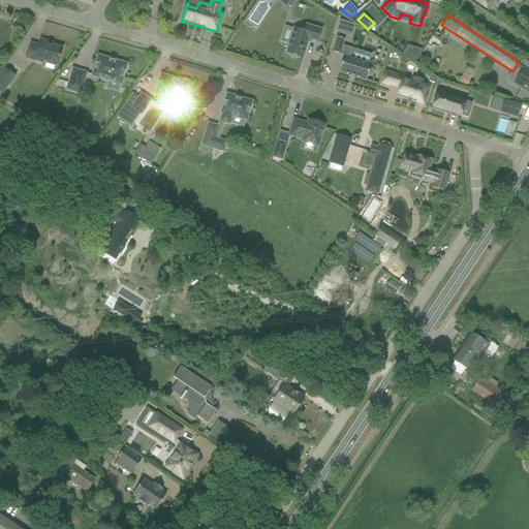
[(340,21),(336,32),(343,35),(347,23),(340,21)]
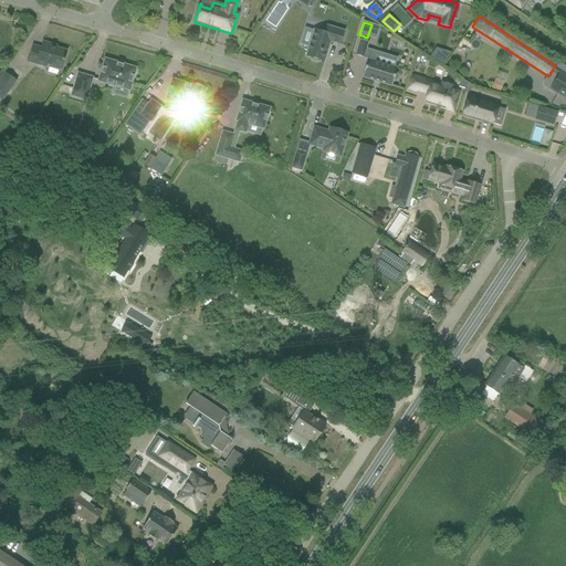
[(314,30),(305,56),(310,58),(312,60),(317,62),(320,61),(324,62),(329,42),(339,45),(344,31),(331,28),(327,27),(325,33),(314,30)]
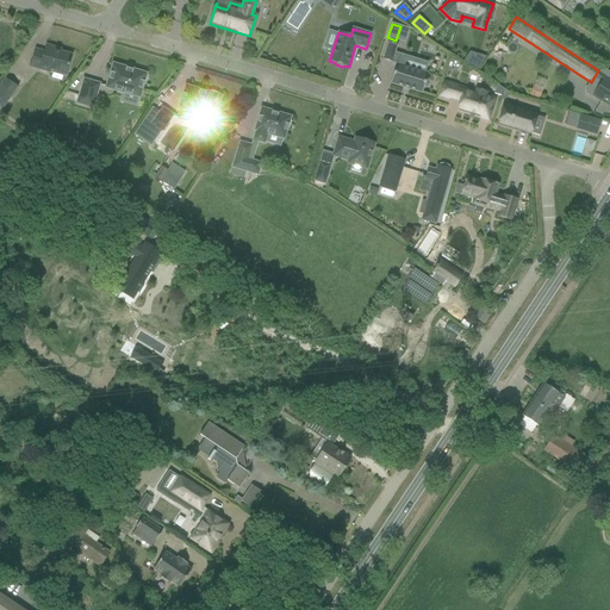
[(390,83),(418,93),(421,86),(422,87),(424,79),(423,79),(425,72),(405,66),(408,57),(394,53),(397,45),(387,43),(383,60),(396,64),(390,83)]
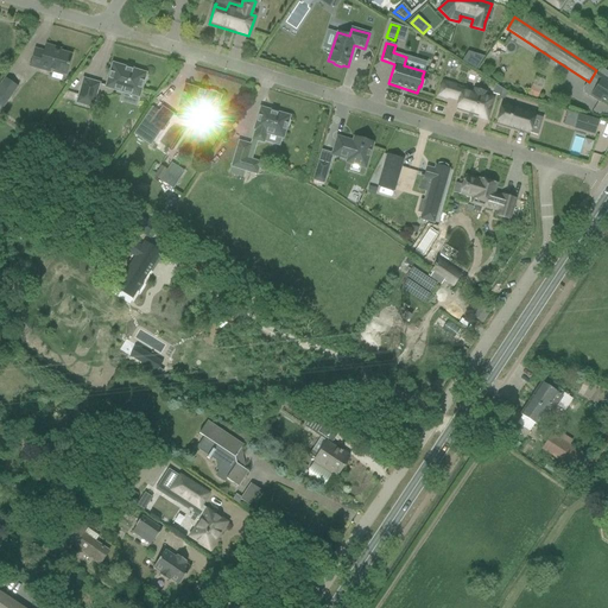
[(71,55),(59,51),(61,50),(46,45),(44,52),(35,50),(30,67),(49,73),(50,70),(65,75),(71,55)]
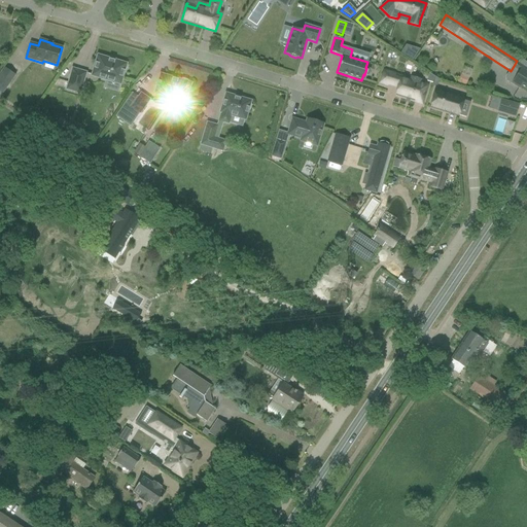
[(406,44),(402,55),(417,59),(420,48),(406,44)]
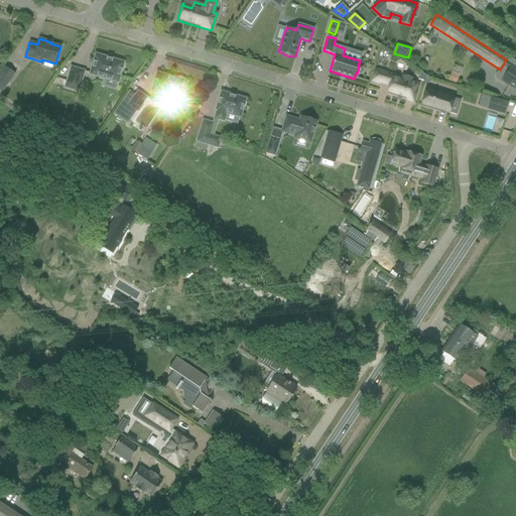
[(96,55),(91,74),(105,78),(106,76),(118,79),(120,72),(122,72),(123,67),(122,65),(123,63),(96,55)]
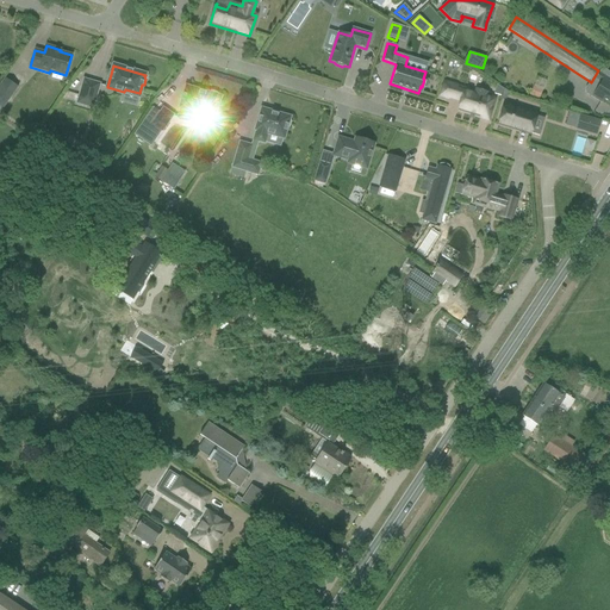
[(601,82),(592,97),(602,103),(603,99),(609,103),(609,73),(603,69),(601,73),(599,72),(595,79),(601,82)]
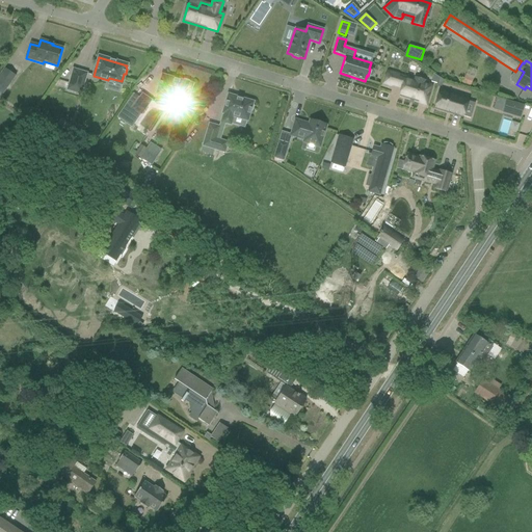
[(3,69),(0,73),(0,99),(16,77),(3,69)]
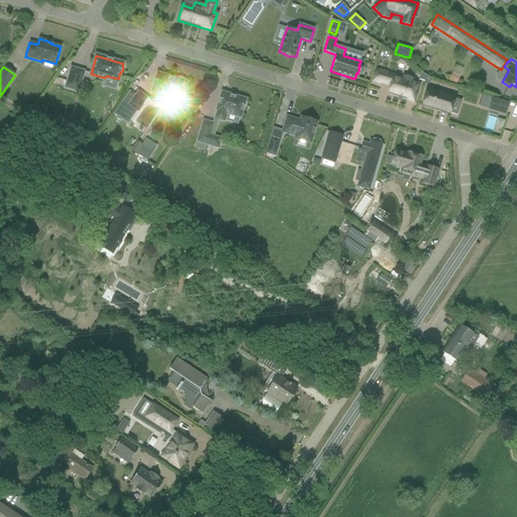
[(78,91),(84,72),(71,68),(66,87),(78,91)]
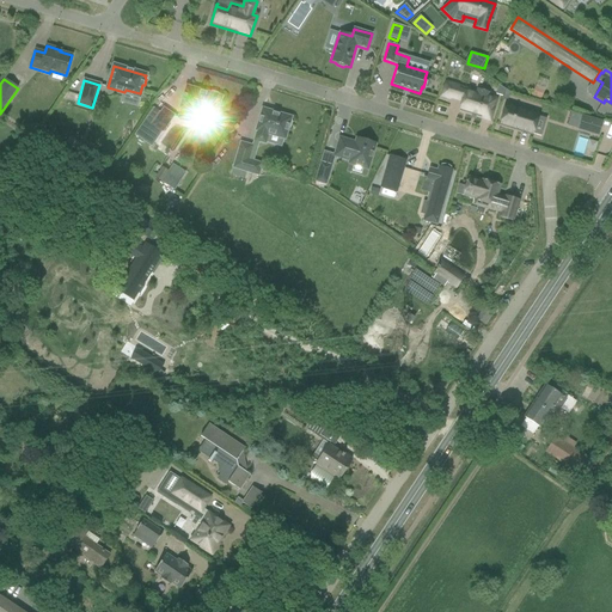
[(454,99),(459,86),(445,81),(440,97),(450,99),(451,98),(454,99)]
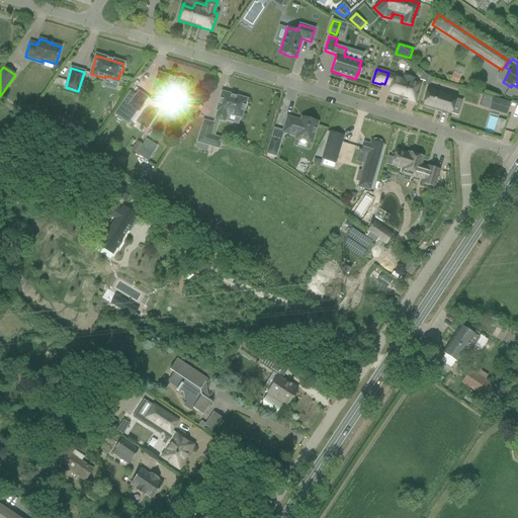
[(459,84),(461,74),(454,72),(451,81),(459,84)]
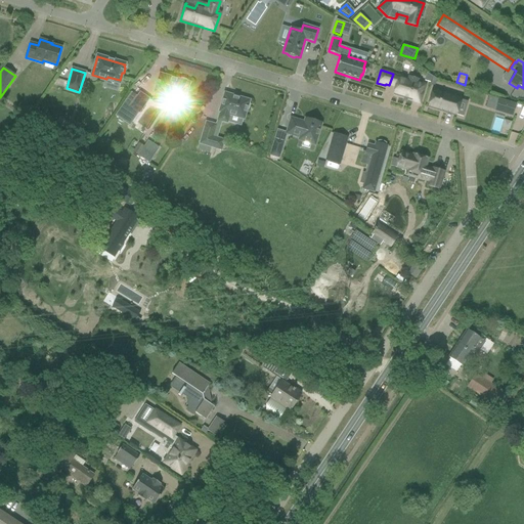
[(182,100),(183,101),(188,83),(187,83),(185,81),(181,79),(179,80),(160,75),(155,92),(156,92),(154,101),(165,104),(165,102),(180,107),(182,100)]
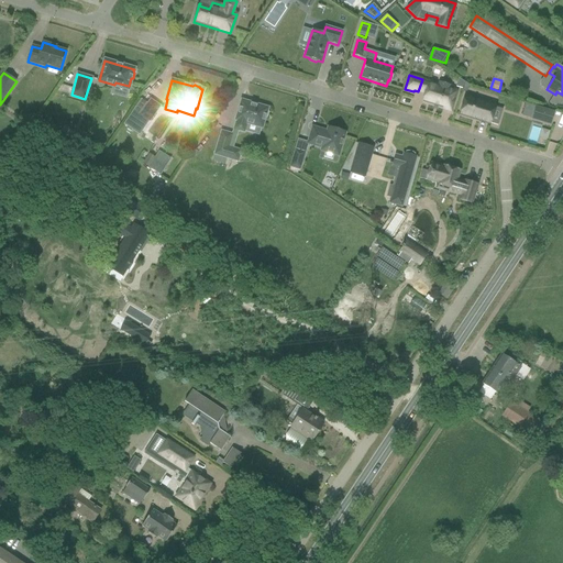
[(429,81),(422,102),(443,108),(442,109),(451,111),(456,90),(449,88),(450,86),(439,83),(438,85),(429,81)]
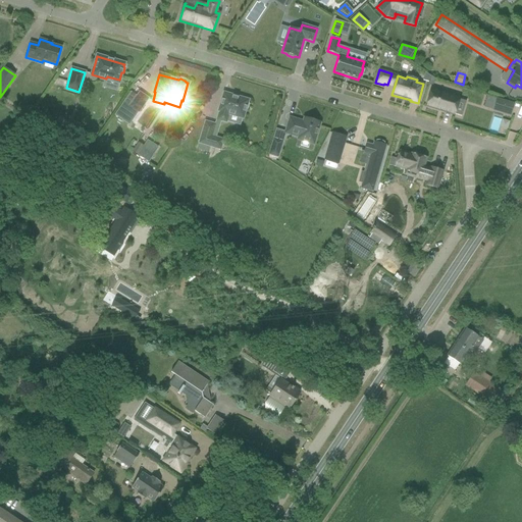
[(426,107),(454,115),(459,98),(431,90),(426,107)]
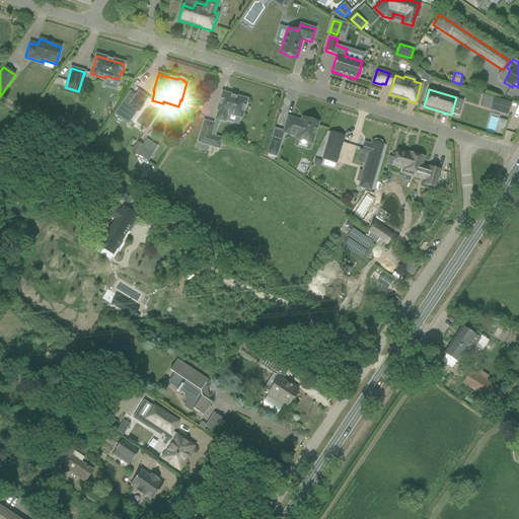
[(124,101),(115,115),(128,124),(137,110),(138,112),(147,98),(139,92),(136,96),(130,92),(124,101)]
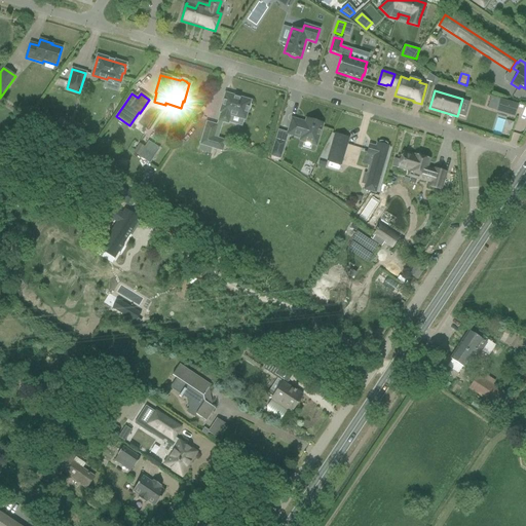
[(222,112),(219,120),(223,121),(227,122),(229,115),(243,119),(245,119),(247,111),(249,110),(250,105),(249,103),(250,102),(226,95),(223,104),(220,112),(222,112)]
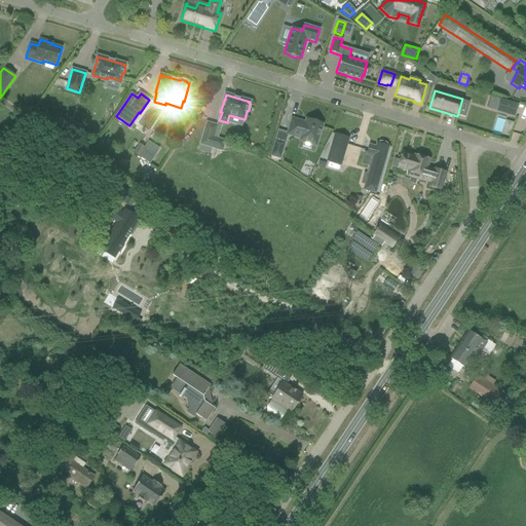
[(490,97),(487,108),(496,111),(514,116),(518,105),(499,100),(490,97)]
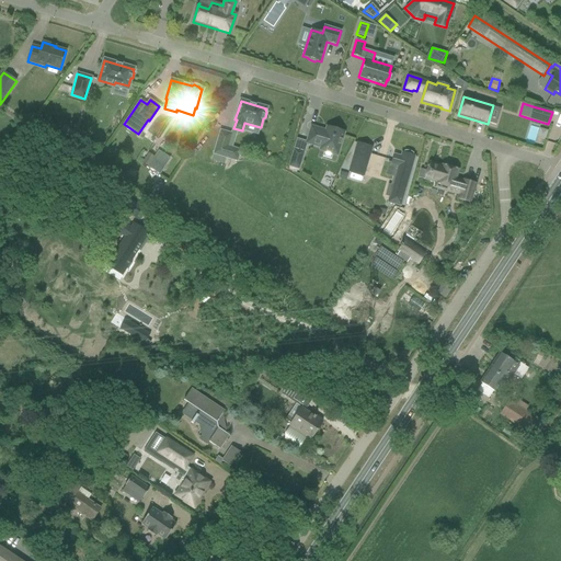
[(64,126),(57,136),(70,145),(73,139),(67,134),(69,130),(64,126)]
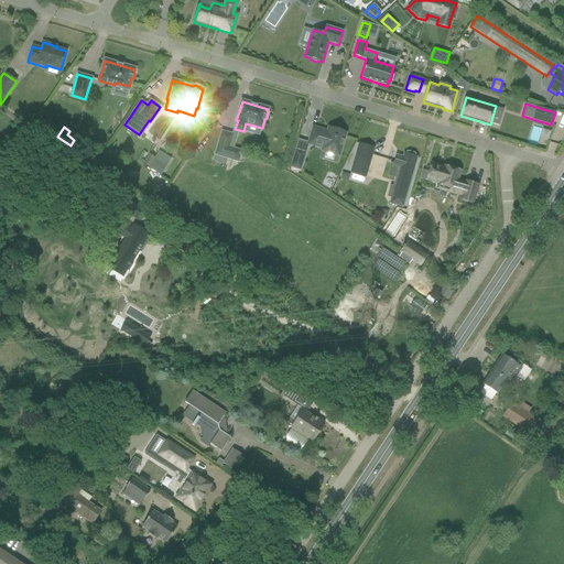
[(321,150),(320,152),(338,158),(346,132),(342,131),(340,129),(335,128),(333,129),(328,128),(327,131),(313,127),(307,145),(321,150)]
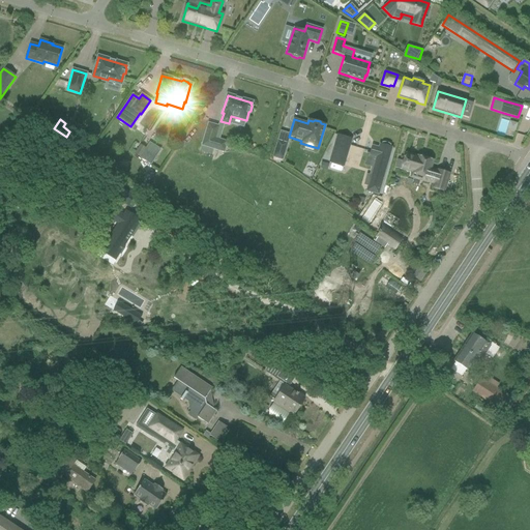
[(208,122),(201,146),(202,146),(213,149),(224,152),(228,141),(219,139),(216,138),(219,126),(208,122)]
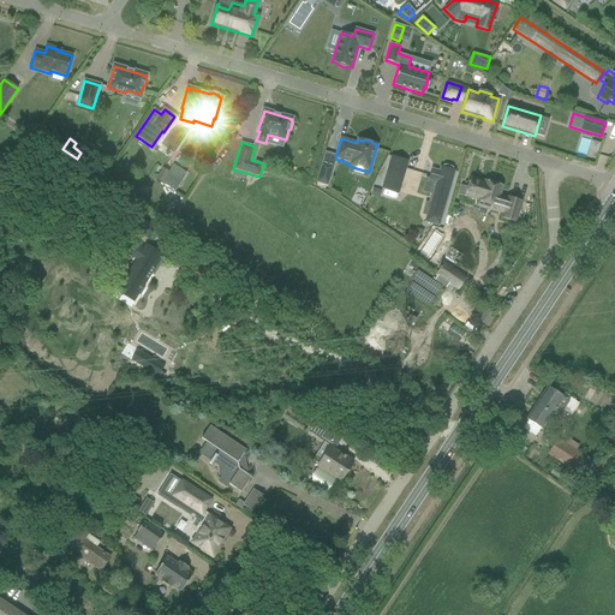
[(392,157),(382,190),(398,195),(407,161),(392,157)]
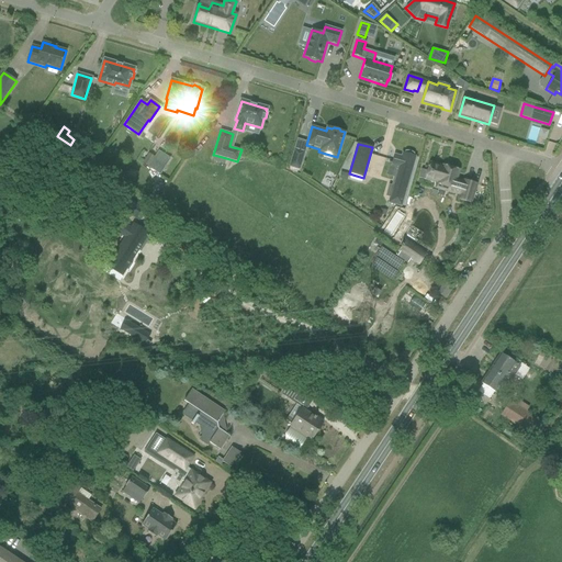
[(294,149),(289,167),(290,167),(298,169),(300,170),(305,153),(294,149)]
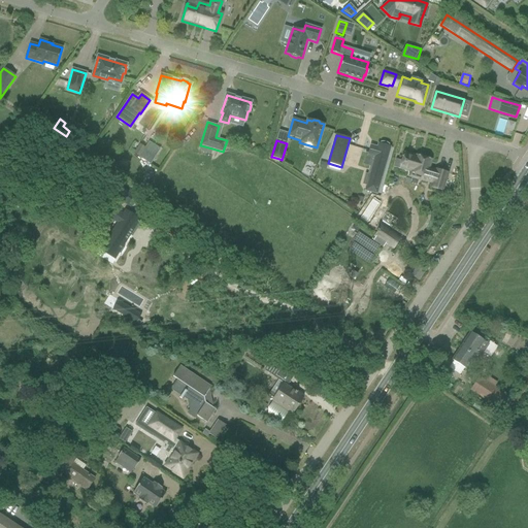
[(370,146),(367,156),(374,158),(365,191),(375,194),(387,157),(390,147),(388,146),(389,144),(387,143),(383,142),(381,142),(380,144),(378,144),(377,147),(370,146)]
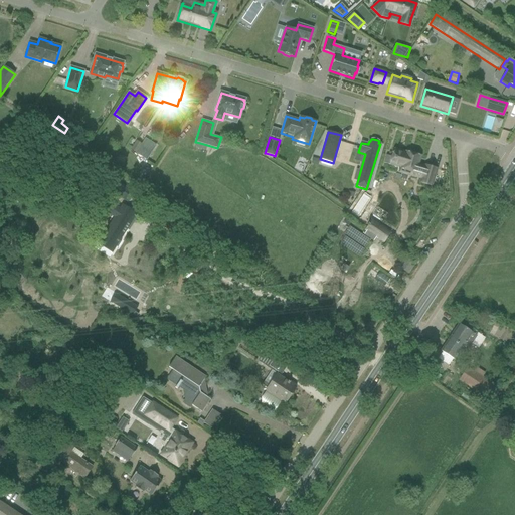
[(131,150),(146,160),(151,152),(141,146),(142,145),(136,141),(131,150)]
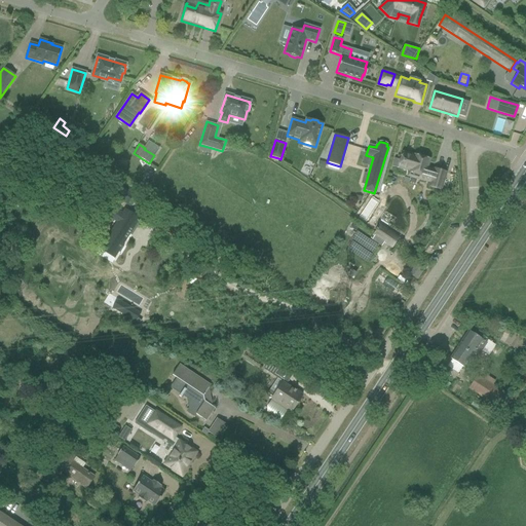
[(413,155),(402,152),(400,160),(395,158),(392,166),(421,175),(420,180),(424,181),(429,182),(428,187),(441,190),(446,173),(434,168),(434,170),(427,167),(430,159),(414,154),(413,155)]
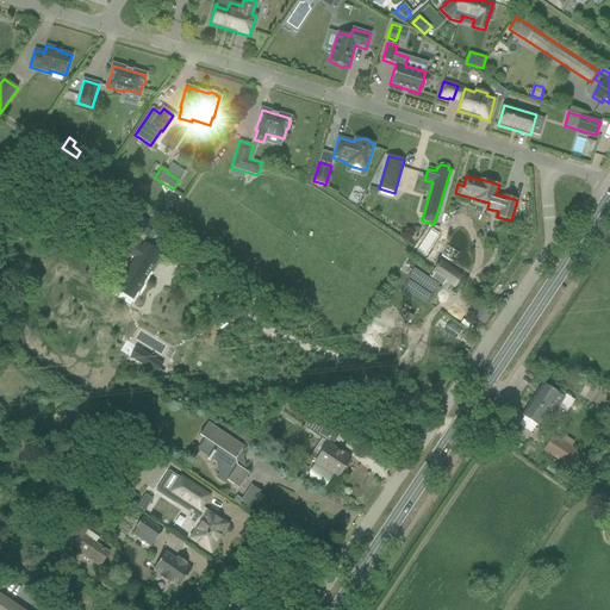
[(155,224),(141,216),(132,228),(147,237),(155,224)]
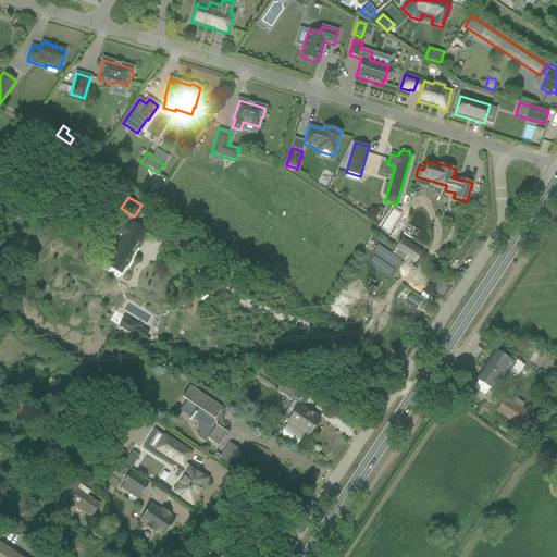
[(10,213),(24,222),(29,213),(15,205),(10,213)]
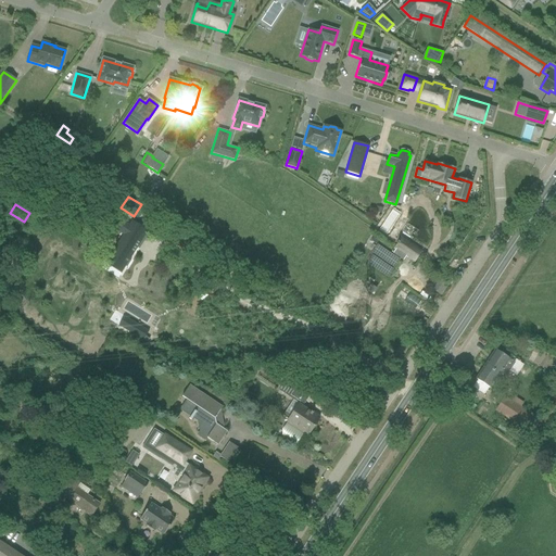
[(124,236),(110,260),(123,268),(121,274),(125,266),(127,267),(130,262),(129,261),(148,231),(131,220),(129,225),(117,218),(111,228),(124,236)]
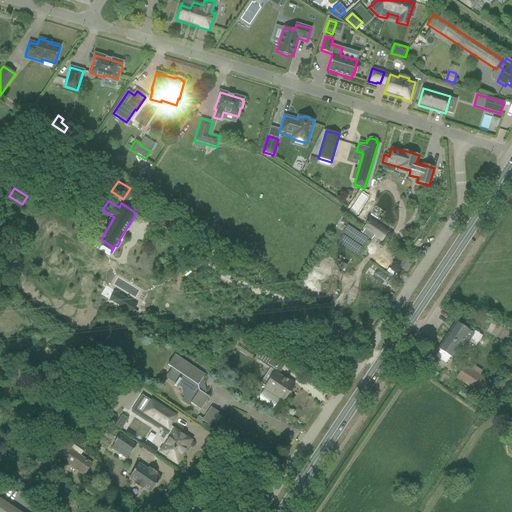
[(389,232),(370,220),(367,224),(367,223),(366,225),(364,229),(365,230),(363,234),(372,240),(375,236),(383,242),(389,232)]
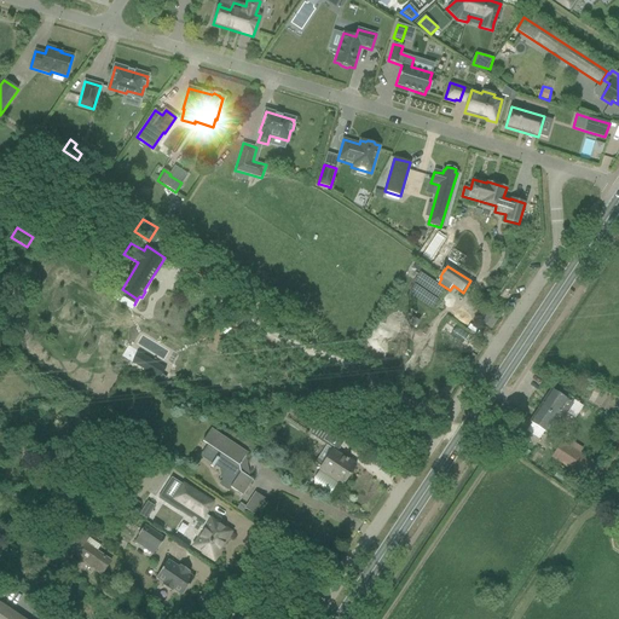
[(489,312),(482,323),(491,328),(497,317),(489,312)]
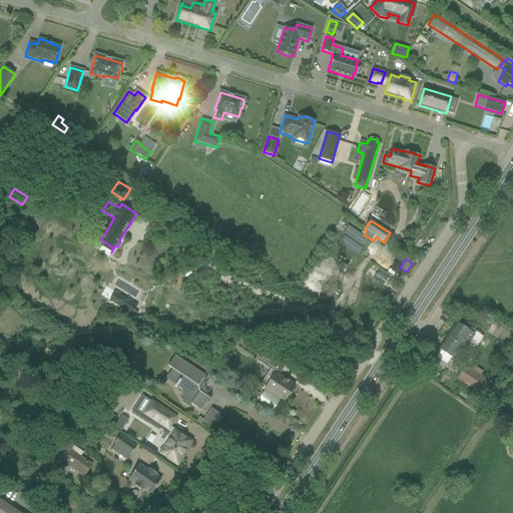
[(23,267),(17,264),(11,274),(16,277),(23,267)]
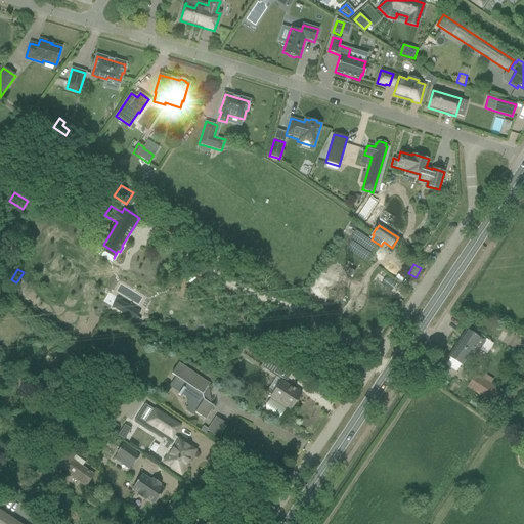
[(112,307),(138,323),(140,319),(137,317),(140,312),(124,303),(119,311),(112,307)]
